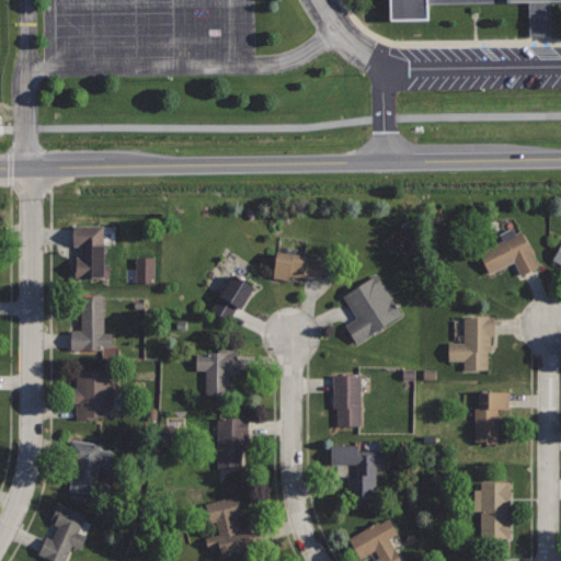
[(560,0),(560,2),(430,4),(430,23),(389,23),(388,0),(560,0)]
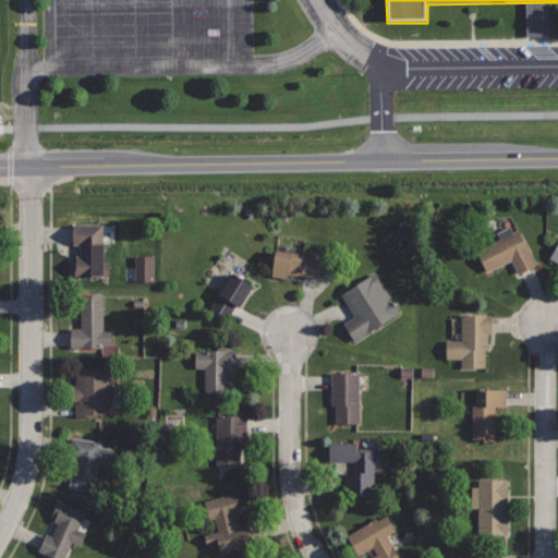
[(105,222),(71,223),(71,244),(83,244),(83,256),(76,256),(76,274),(105,274),(105,222)]
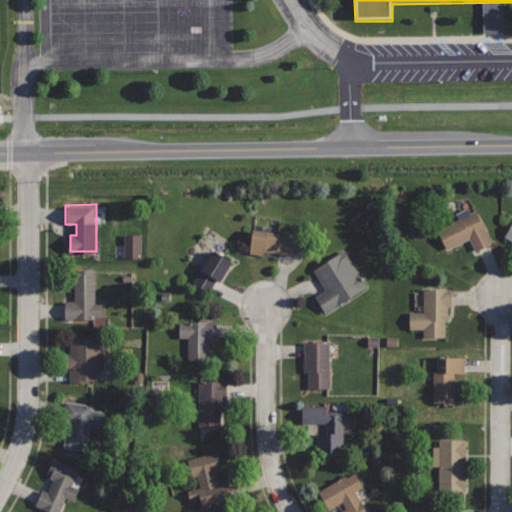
[(476,210),(437,230),(446,249),(469,237),(476,251),(493,243),(476,210)]
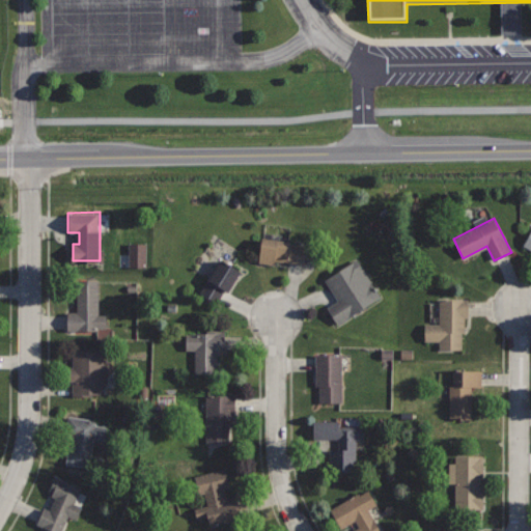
[(520,248),(530,253),(530,229),(528,229),(520,248)]
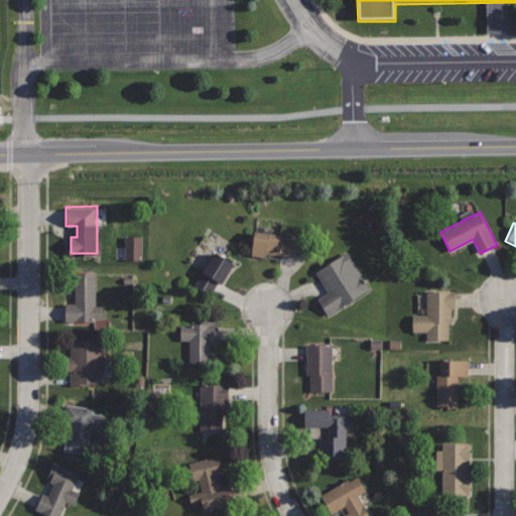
[(254,230),(251,254),(267,257),(268,253),(296,257),(299,239),(282,237),(282,234),(254,230)]
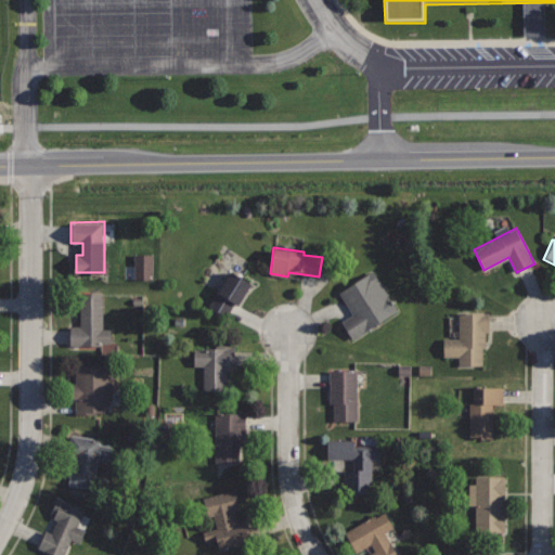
[(373,270),(339,292),(353,313),(341,322),(352,338),(398,309),(387,294),(378,299),(371,287),(381,281),(373,270)]
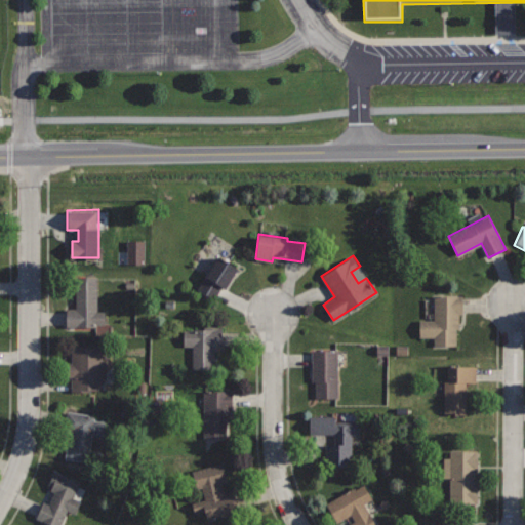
[(218,257),(201,289),(214,296),(221,285),(226,287),(237,268),(218,257)]
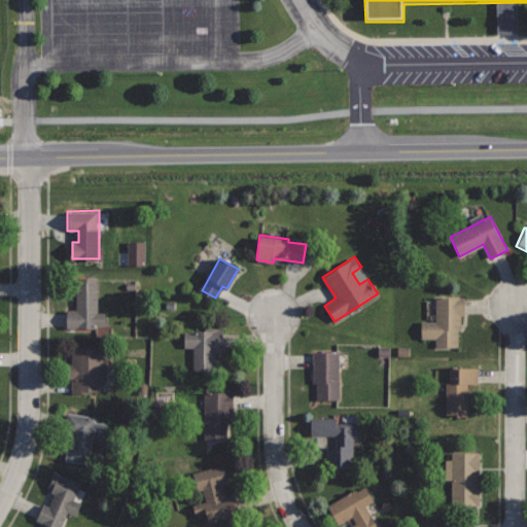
[(98,277),(77,278),(78,310),(68,310),(68,327),(105,327),(105,312),(99,312),(98,277)]
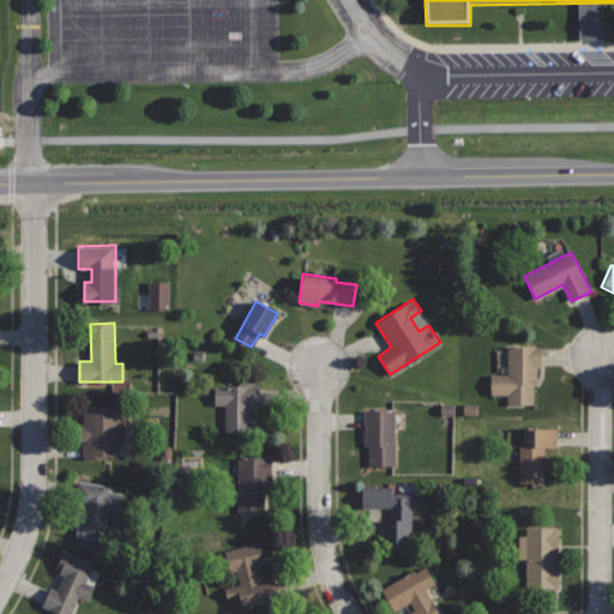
[(509,345),(507,373),(491,373),(491,395),(507,395),(507,404),(534,404),(534,383),(536,383),(536,366),(541,366),(541,345),(509,345)]
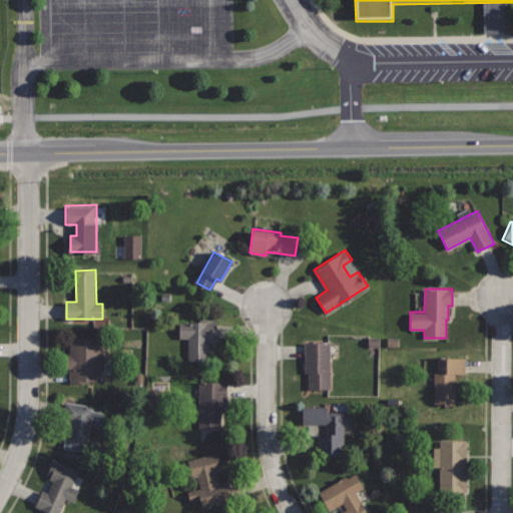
[(217,319),(200,318),(200,323),(180,322),(180,339),(188,339),(187,360),(210,361),(210,341),(217,341),(217,319)]
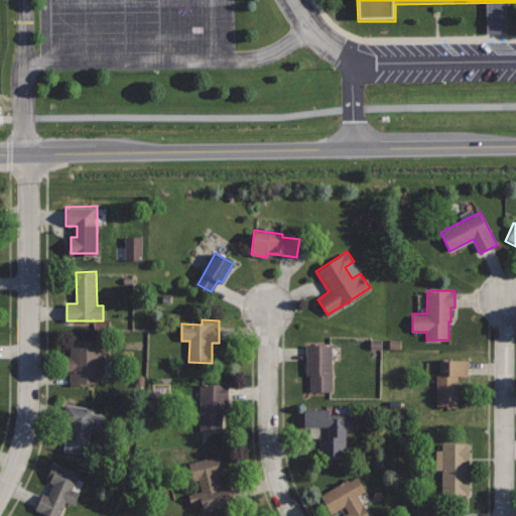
[(102,342),(71,341),(70,385),(102,385),(102,342)]
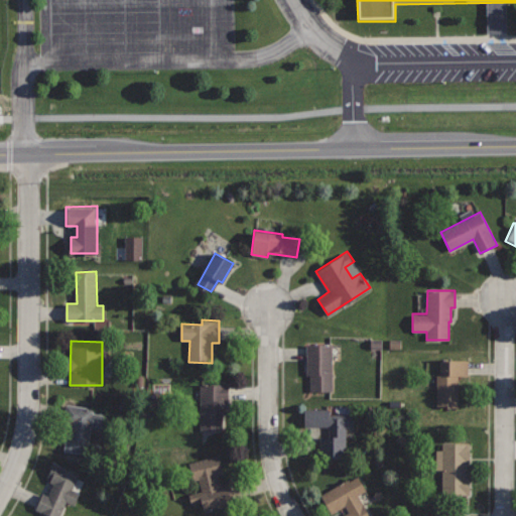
[(331,344),(307,344),(307,390),(332,389),(331,344)]
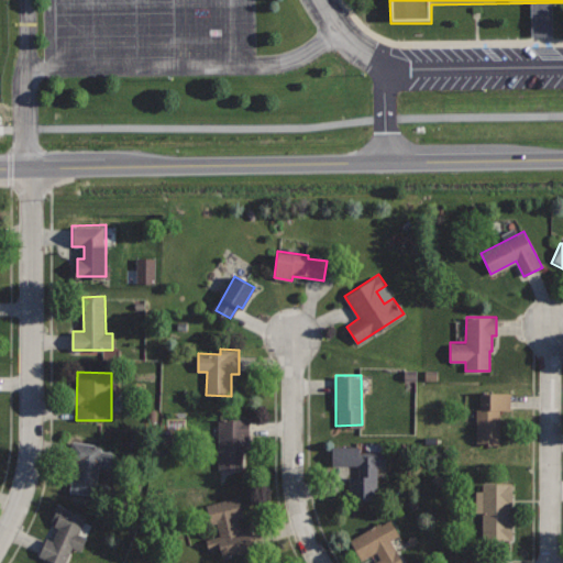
[(510,394),(477,393),(476,443),(499,443),(500,409),(509,409),(510,394)]
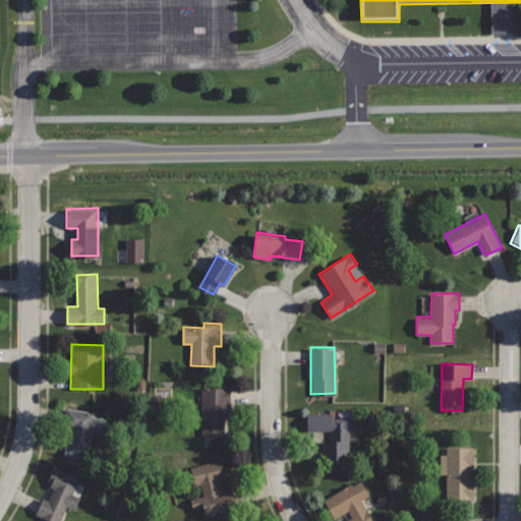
[(230,387),(201,387),(203,431),(225,430),(225,417),(230,417),(230,387)]
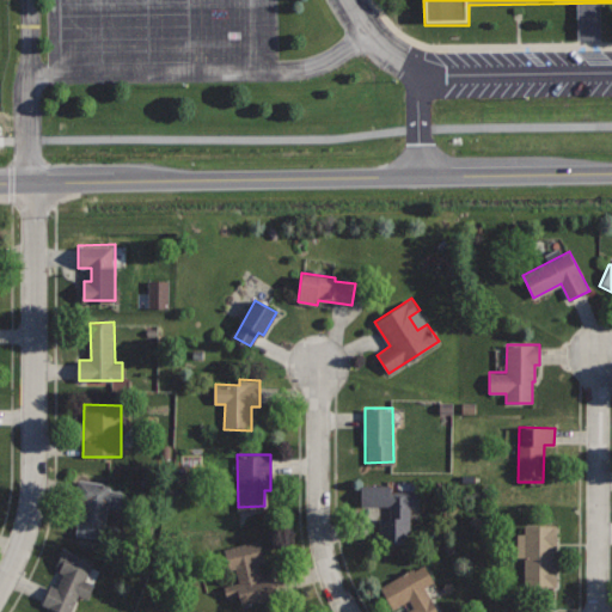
[(80,482),(78,501),(85,502),(84,515),(78,514),(75,534),(104,539),(109,505),(121,506),(123,491),(111,490),(111,485),(80,482)]
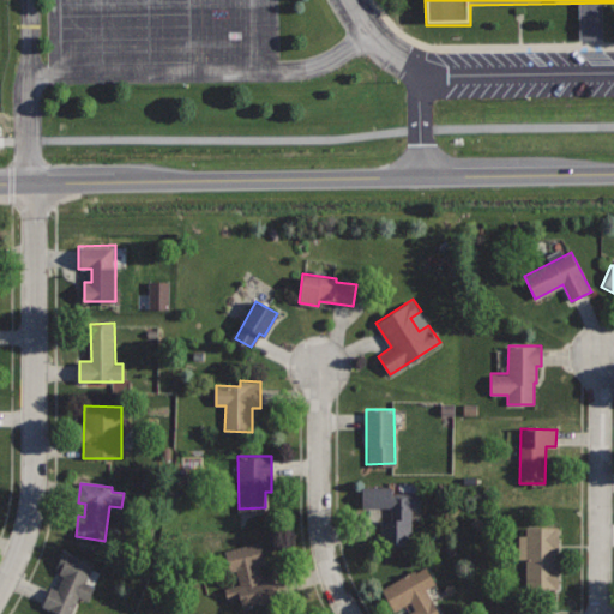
[(366,486),(366,507),(392,507),(392,518),(380,518),(381,545),(413,545),(413,510),(420,510),(420,493),(391,494),(391,486),(366,486)]
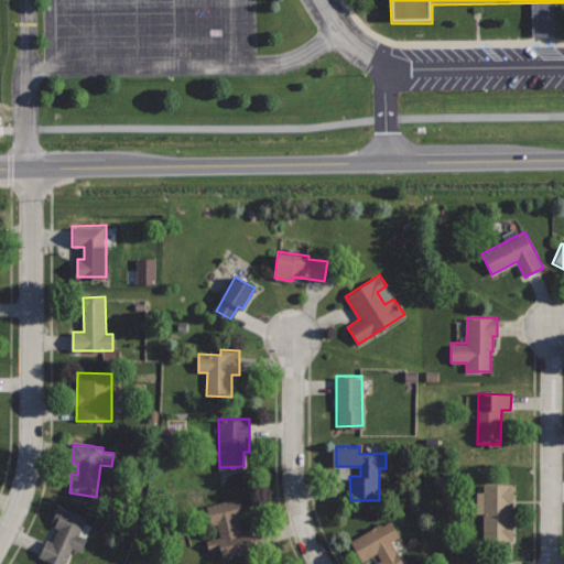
[(511,485),(484,484),(484,490),(477,490),(477,513),(485,513),(485,541),(511,541),(511,485)]
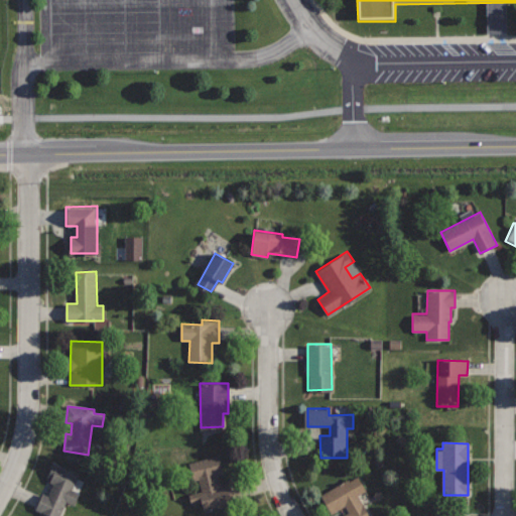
[(218,456),(189,465),(195,481),(199,479),(202,491),(189,494),(192,504),(201,501),(205,511),(235,502),(230,484),(222,486),(219,476),(224,474),(218,456)]
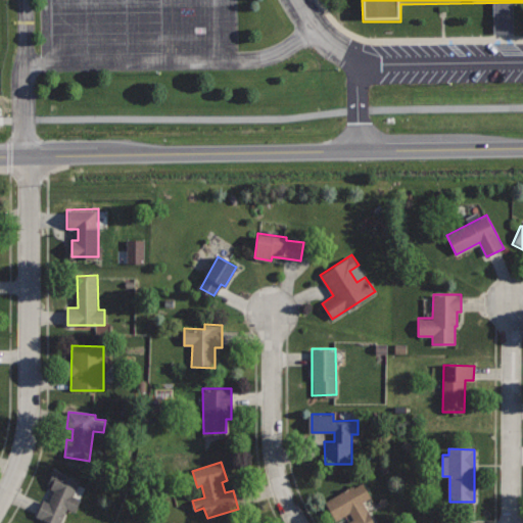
[(56,470),(50,484),(53,486),(51,488),(55,489),(49,503),(44,501),(37,517),(50,522),(60,522),(67,508),(75,512),(81,498),(74,495),(80,481),(56,470)]
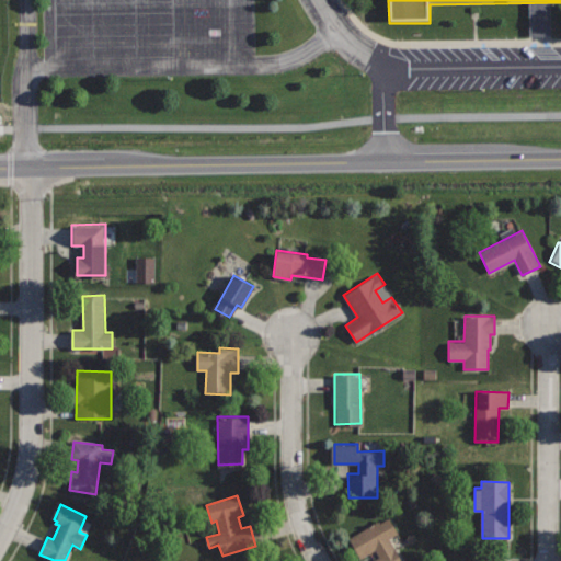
[(389,515),(347,537),(359,558),(376,549),(380,556),(374,559),(375,560),(402,560),(390,538),(399,534),(389,515)]
